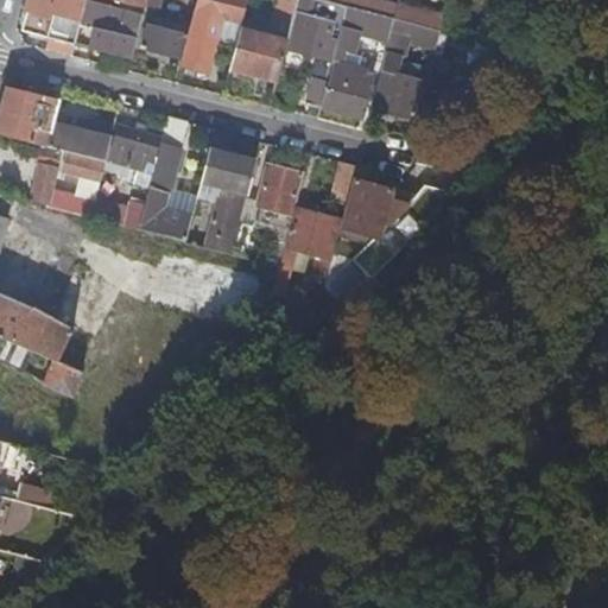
[(30,33),(73,45),(73,44),(84,1),(82,0),(29,0),(23,23),(30,33)]
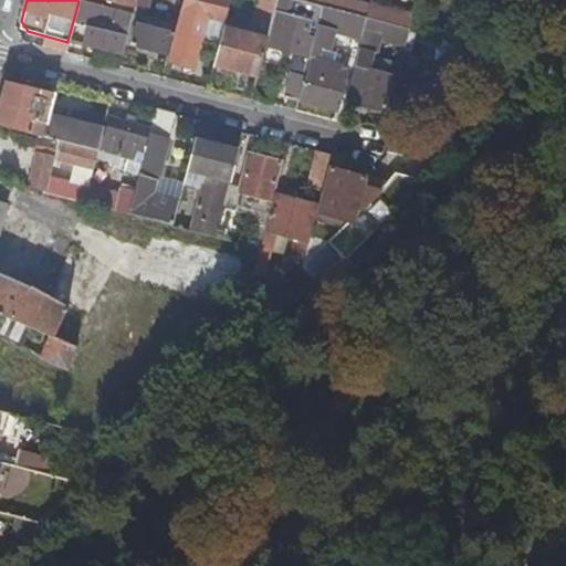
[(113,10),(115,2),(106,0),(84,0),(84,2),(113,10)]
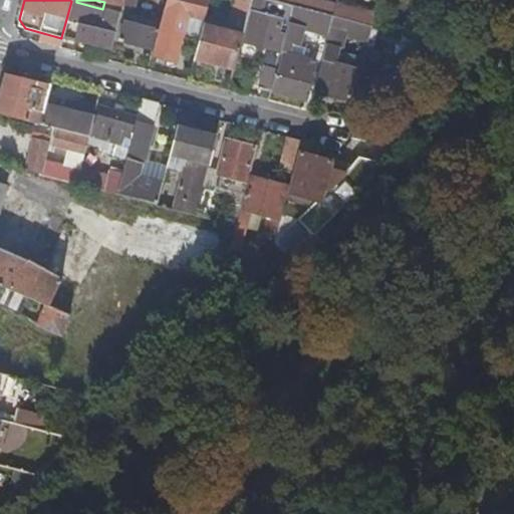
[(186,15),(203,19),(207,0),(165,0),(161,19),(159,25),(152,52),(151,57),(174,63),(186,15)]
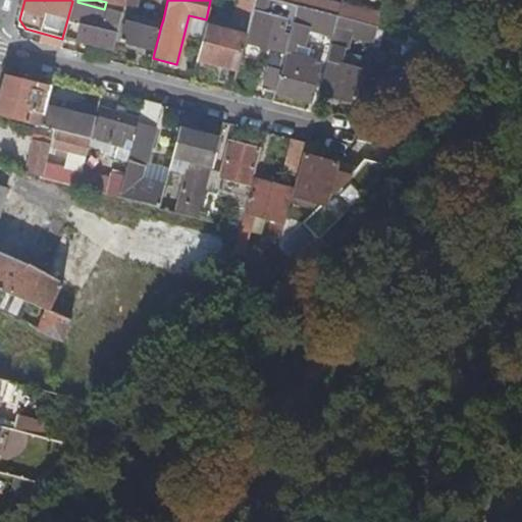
[(159,0),(155,16),(163,19),(167,0),(159,0)]
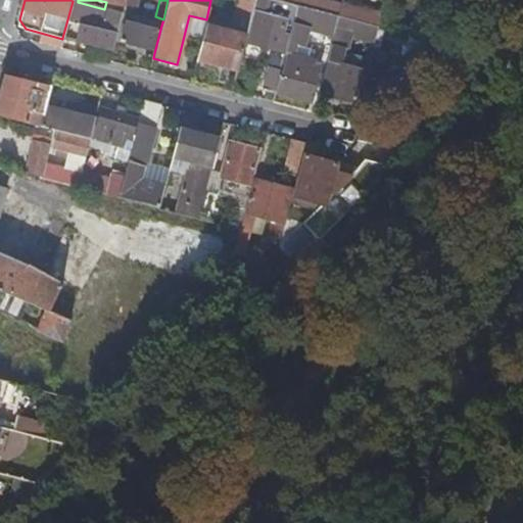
[(221,65),(236,69),(243,42),(253,0),(236,0),(229,32),(204,26),(203,31),(196,59),(221,65)]
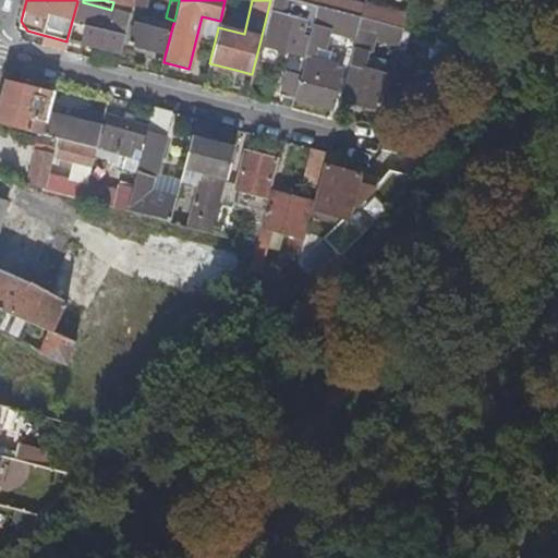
[(244,34),(252,0),(225,0),(220,21),(218,27),(244,34)]
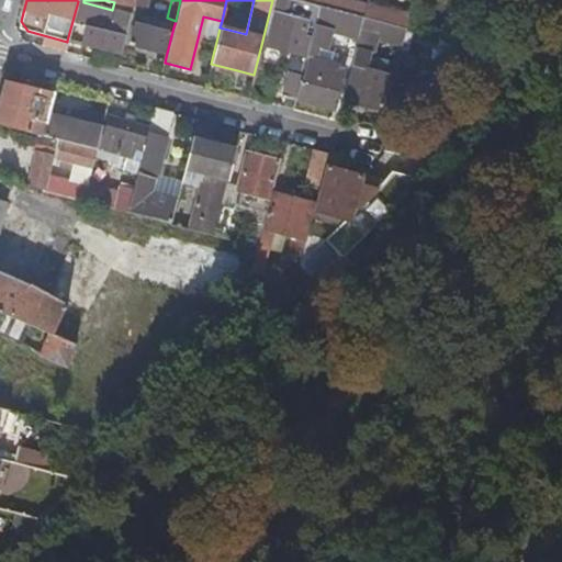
[(293,14),(314,20),(317,7),(292,0),(272,0),(261,45),(305,56),(310,38),(302,36),(305,22),(292,18),(293,14)]
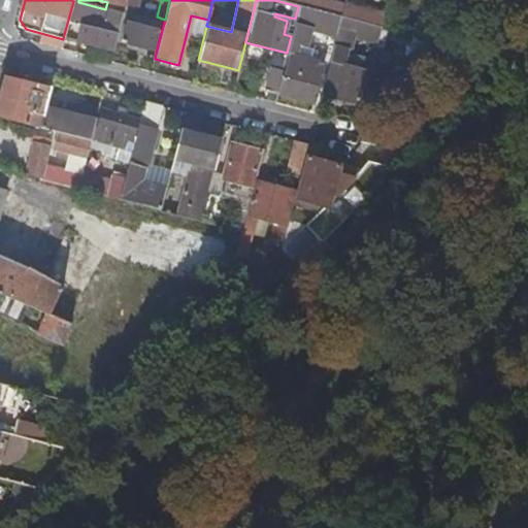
[(342,6),(319,0),(299,0),(298,6),(340,17),(342,6)]
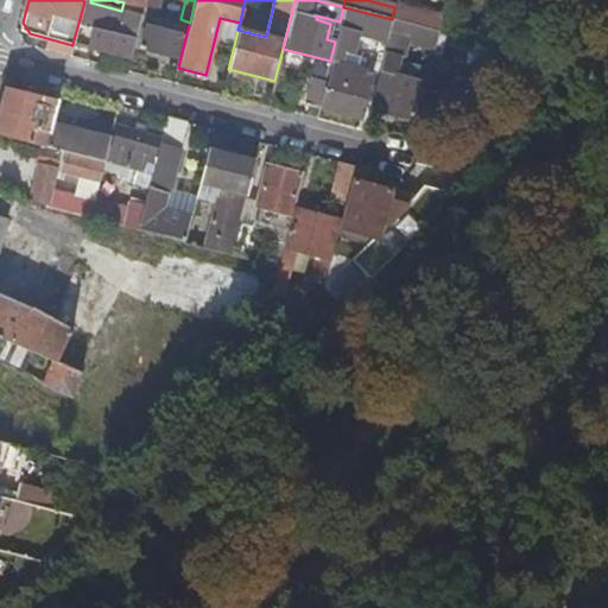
[(462,0),(449,0),(442,29),(454,32),(462,0)]
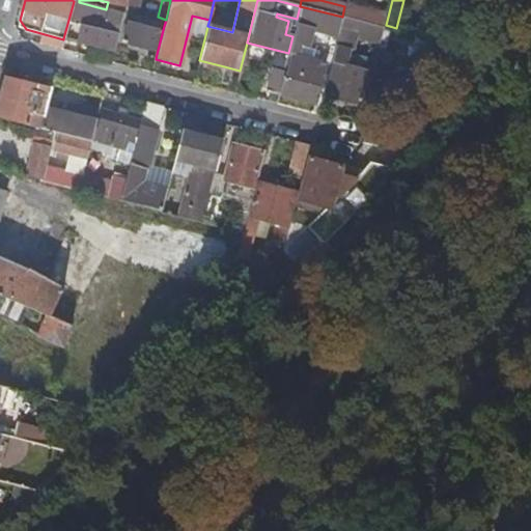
[(79,40),(114,50),(123,14),(106,9),(79,2),(74,1),(63,38),(79,40)]
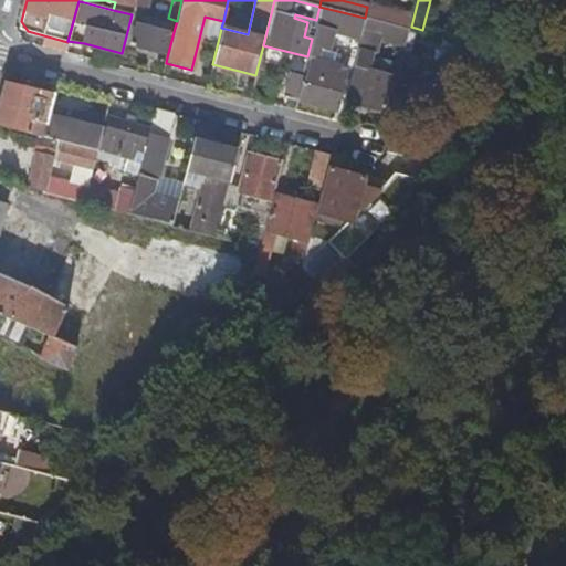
[(115,2),(113,10),(132,14),(134,7),(115,2)]
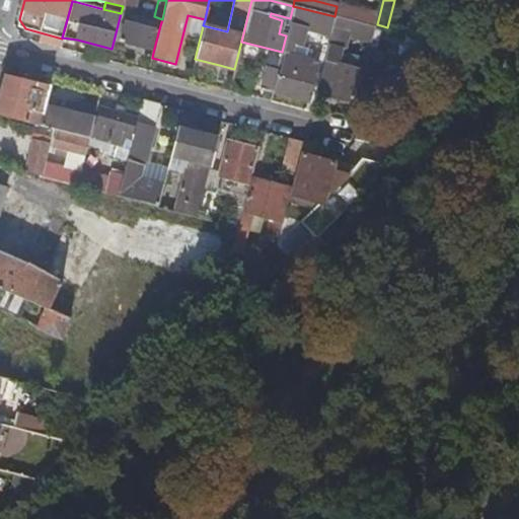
[(272,91),(306,101),(307,101),(318,60),(315,59),(314,62),(309,61),(311,56),(306,54),(307,51),(294,47),(297,33),(295,33),(298,21),(319,26),(317,32),(329,35),(330,29),(335,16),(293,6),(290,18),(286,35),(282,52),(278,68),(272,91)]
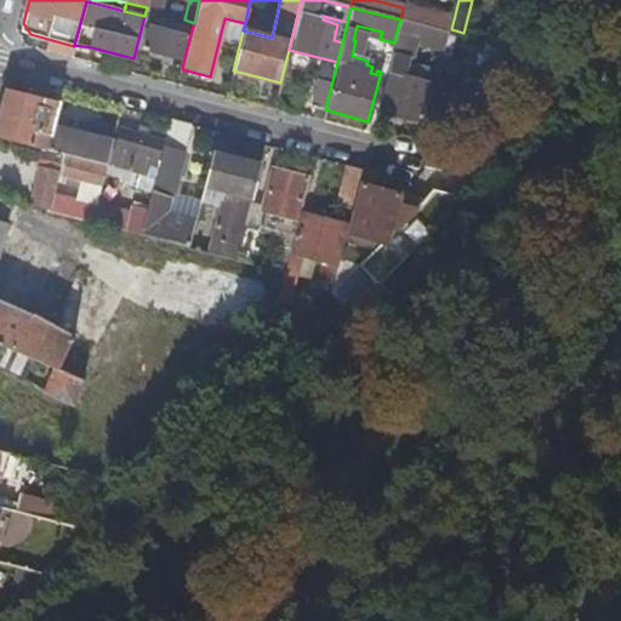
[(451,20),(403,7),(400,20),(449,32),(451,20)]
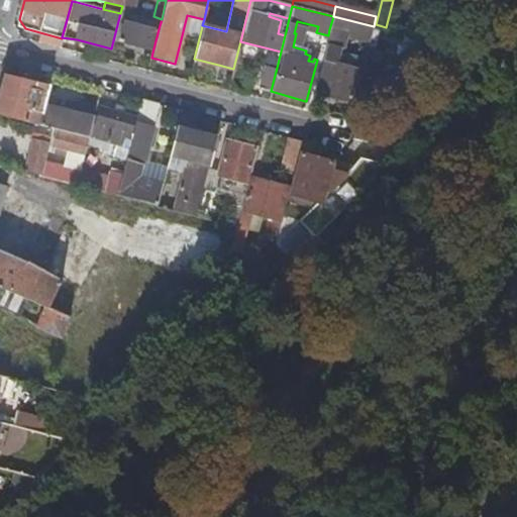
[(285,35),(289,18),(270,13),(269,16),(281,20),(278,33),(285,35)]
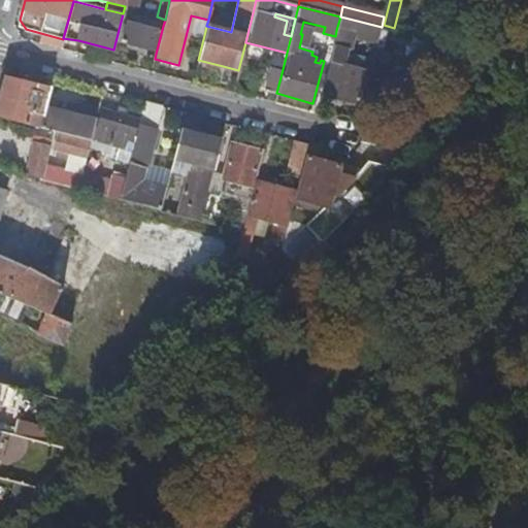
[(336,30),(377,40),(378,39),(381,28),(382,27),(340,17),(336,30)]
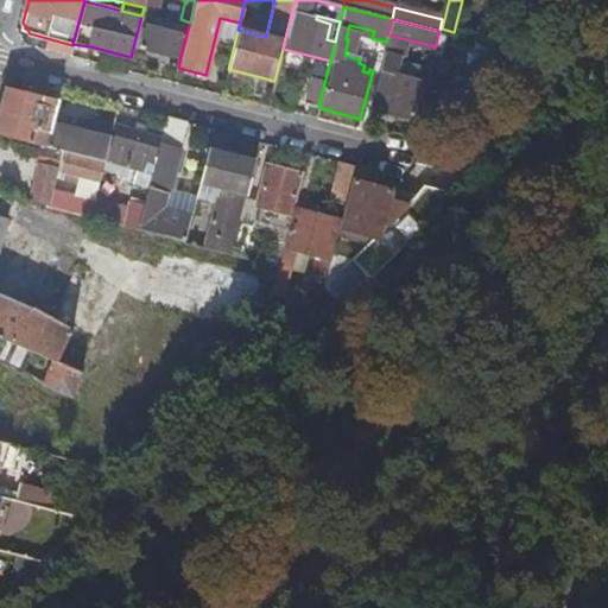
[(139,51),(179,62),(188,30),(162,23),(159,29),(145,25),(139,51)]
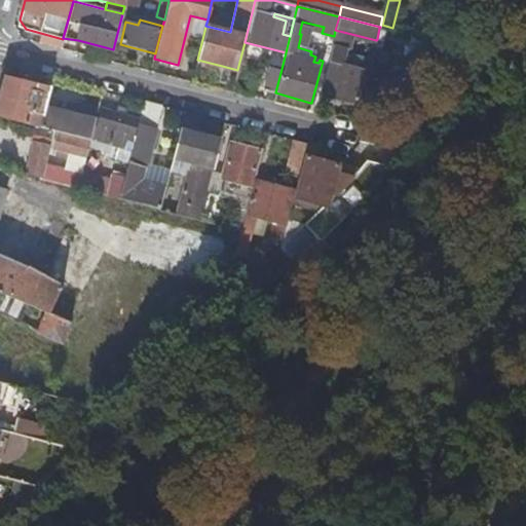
[(414,22),(411,35),(425,39),(429,27),(414,22)]
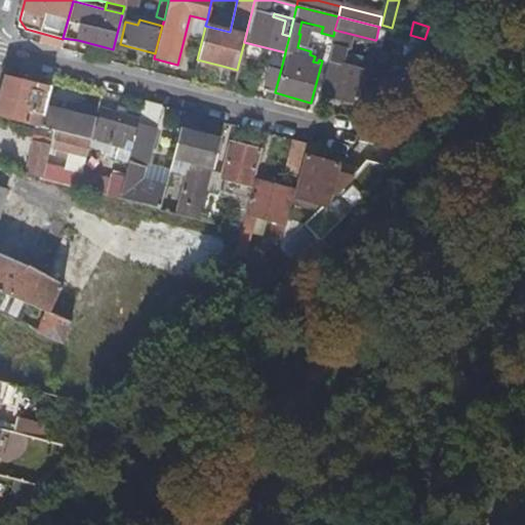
[(376,39),(382,41),(407,47),(410,35),(379,27),(378,28),(376,39)]
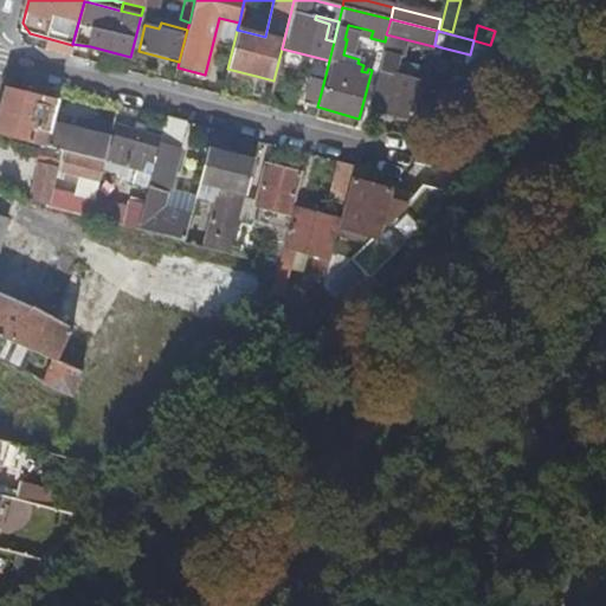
[(474,40),(470,55),(485,58),(490,45),(474,40)]
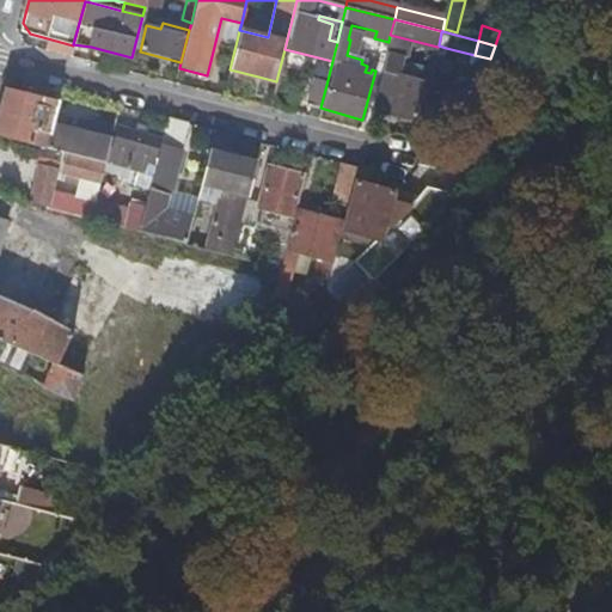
[(446,48),(439,46),(438,47),(435,59),(438,60),(427,101),(453,108),(458,93),(460,86),(464,66),(442,61),(446,48)]
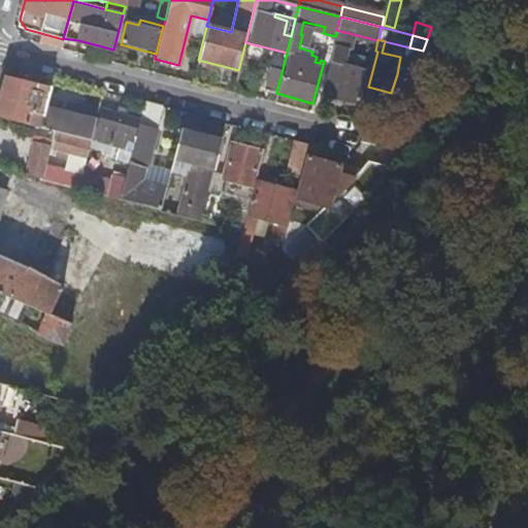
[(348,51),(332,46),(328,63),(331,64),(324,93),(355,101),(363,71),(356,69),(359,58),(347,55),(348,51)]
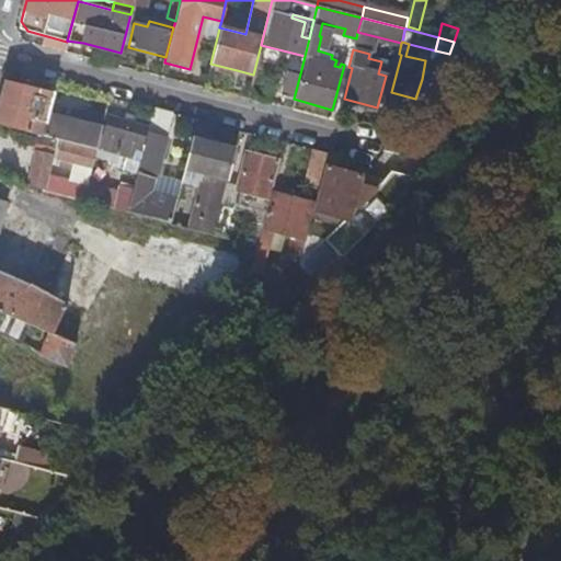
[(236,77),(237,70),(210,64),(209,69),(236,77)]
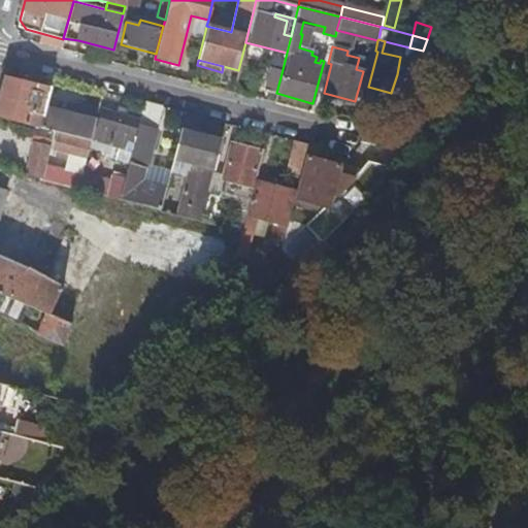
[(276,93),(283,69),(269,66),(263,90),(276,93)]
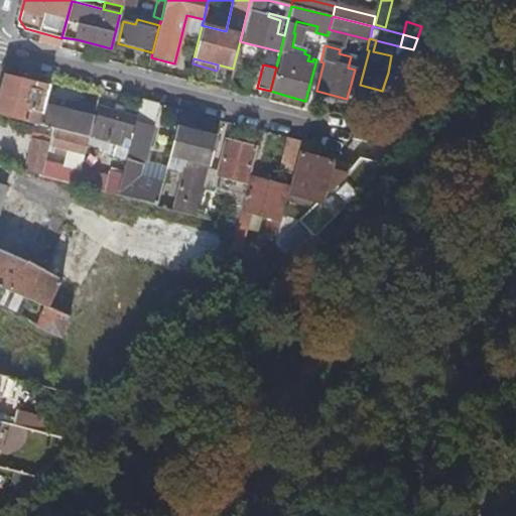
[(4,77),(0,93),(0,115),(39,125),(44,106),(51,78),(20,69),(17,79),(4,77)]
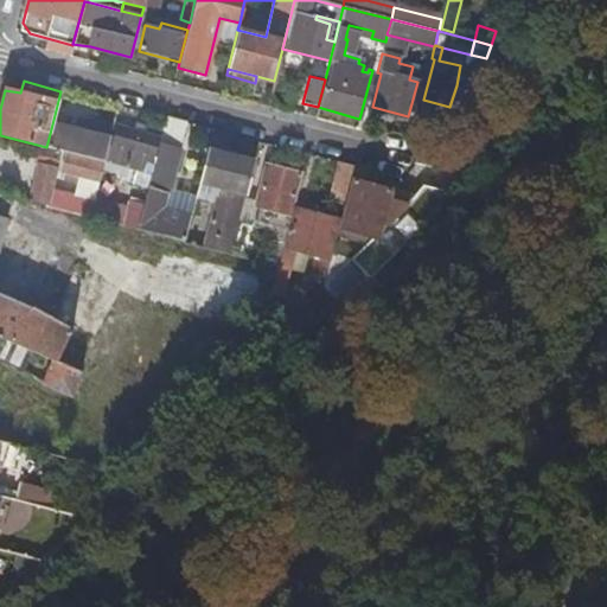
[(160,216),(185,123),(166,119),(161,139),(148,186),(144,206),(138,229),(185,241),(190,223),(160,216)]
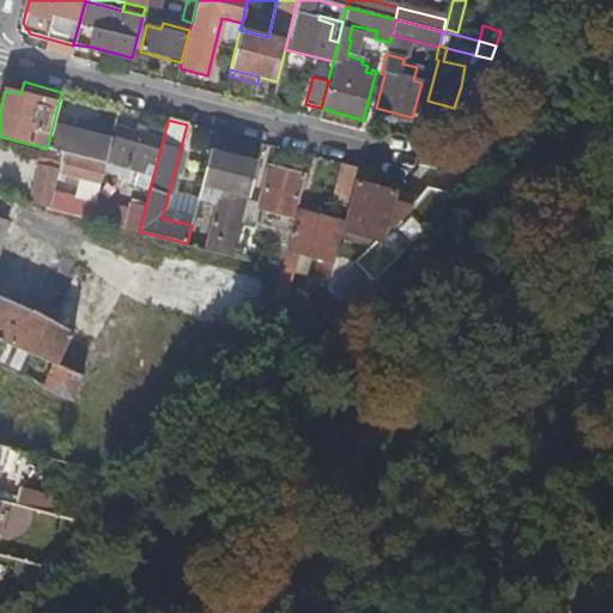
[(92,137),(53,126),(47,149),(105,164),(105,161),(110,145),(114,132),(95,127),(92,137)]
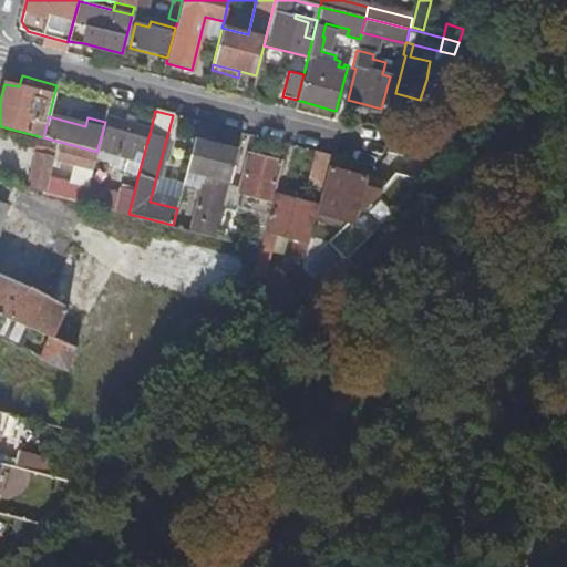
[(125,123),(110,120),(106,135),(102,150),(121,155),(117,168),(138,174),(151,130),(135,126),(136,120),(127,117),(125,123)]
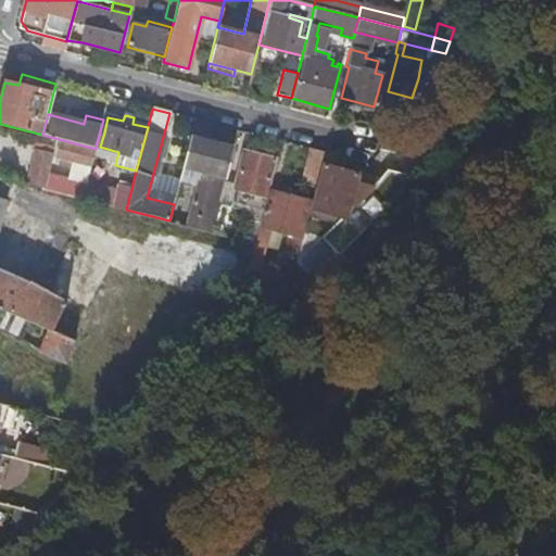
[(383,138),(380,150),(380,151),(405,158),(409,153),(414,141),(391,135),(383,138)]
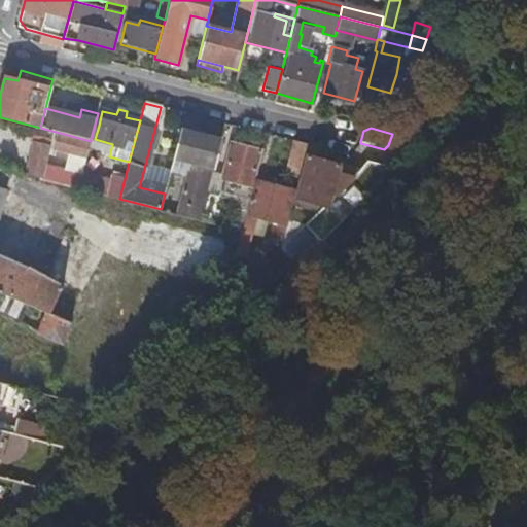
[(186,175),(177,215),(199,221),(212,170),(214,170),(221,141),(181,130),(171,171),(186,175)]
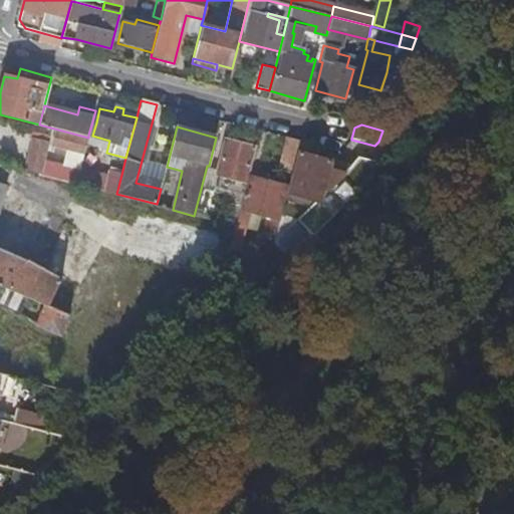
[(67,151),(83,155),(87,140),(55,132),(52,147),(56,148),(54,154),(65,156),(67,151)]
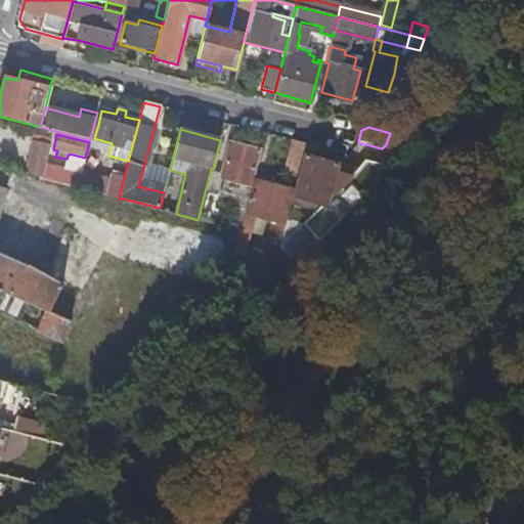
[(35,177),(37,178),(77,188),(79,179),(40,170),(48,143),(33,138),(22,172),(35,177)]
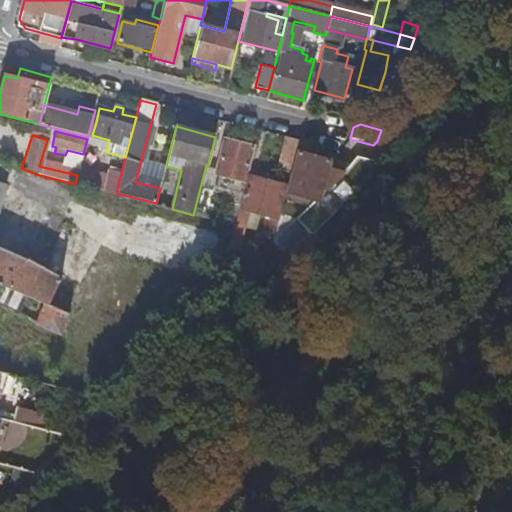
[(217,186),(243,193),(246,182),(242,181),(251,147),(235,143),(236,138),(231,137),(230,142),(224,140),(216,174),(220,176),(217,186)]
